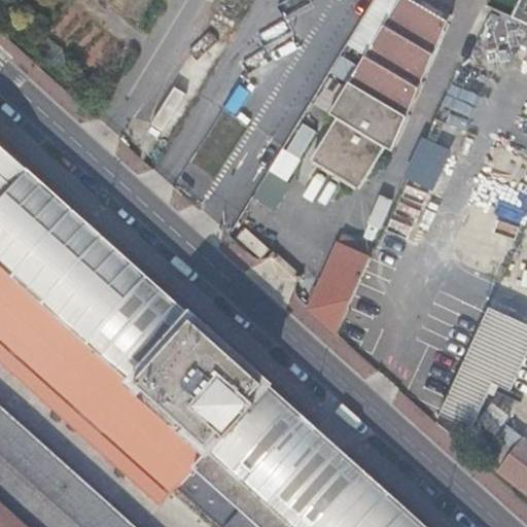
[(389,149),(449,14),(425,0),(396,0),(327,112),(332,116),(308,159),(355,188),(382,145),(389,149)]
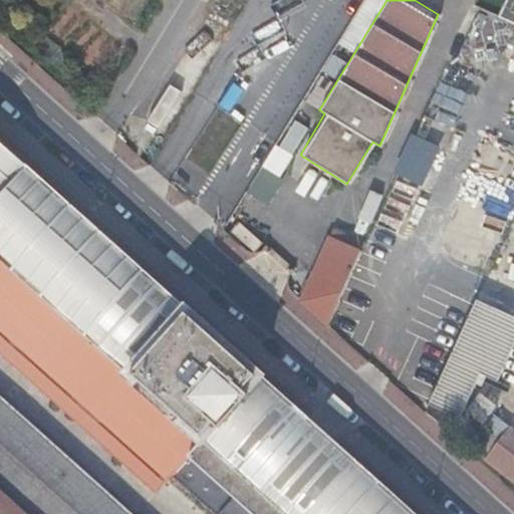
[(513,0),(474,0),(473,2),(513,21),(513,0)]
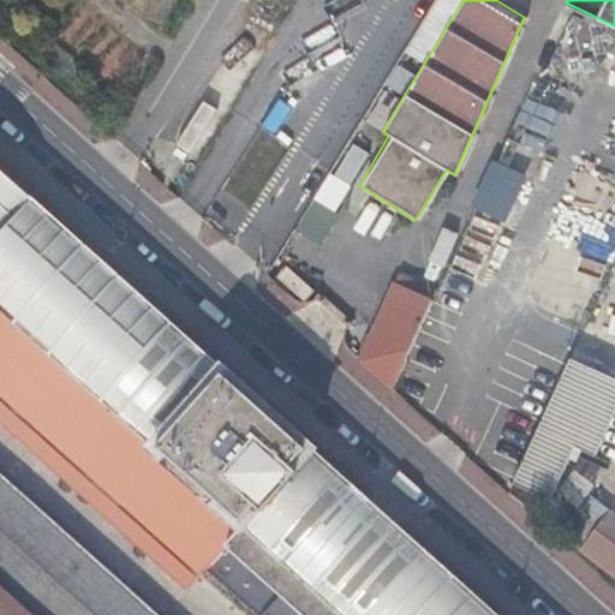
[(496,614),(311,447),(312,446),(225,366),(222,368),(0,167),(0,309),(240,525),(206,567),(257,614),(496,614)]
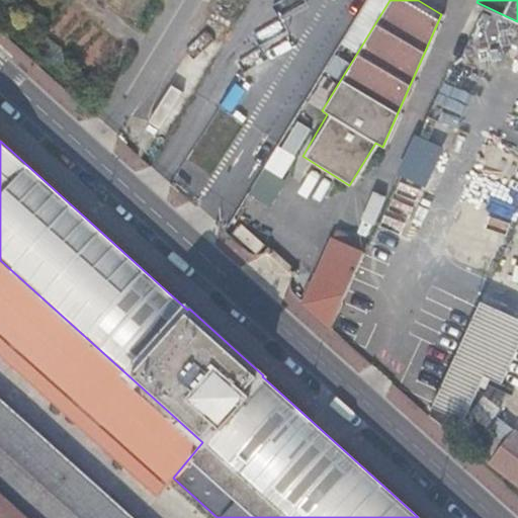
[(237,207),(222,230),(234,242),(249,216),(237,207)]
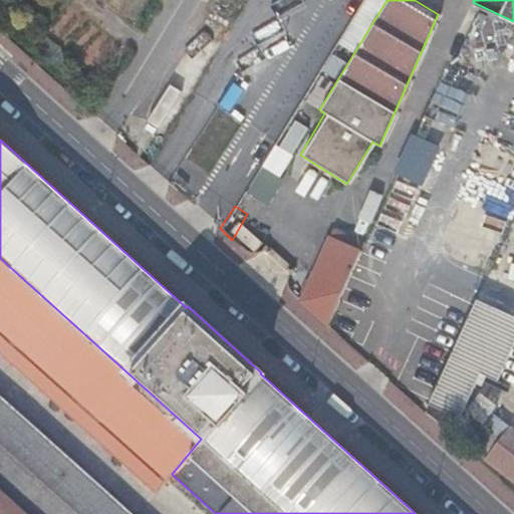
[(325,323),(362,243),(331,228),(299,300),(325,323)]
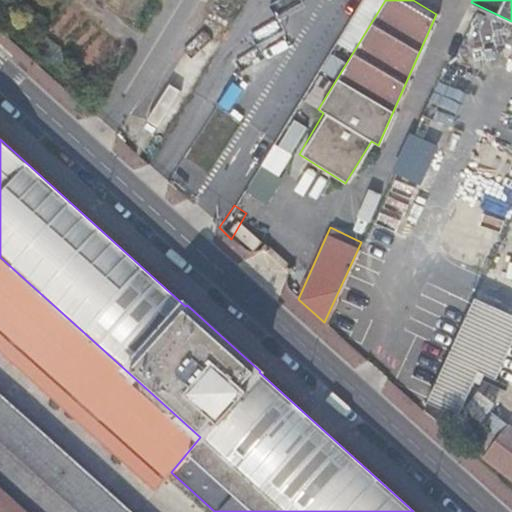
[(510,311),(474,294),(471,300),(426,399),(455,414),(478,367),(483,370),(510,311)]
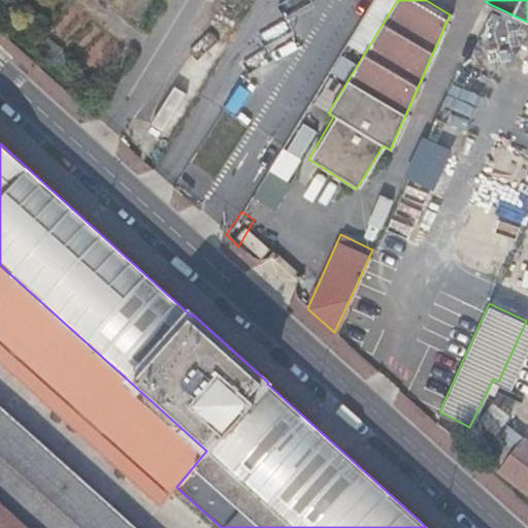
[(479,419),(482,422),(494,406),(507,417),(508,415),(492,401),(479,419)]
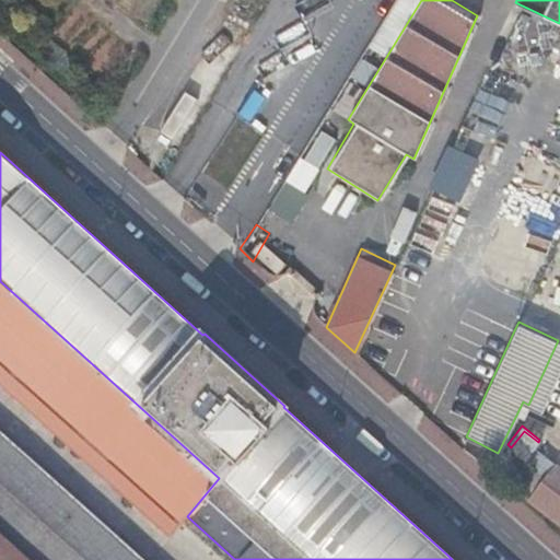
[(524,431),(511,447),(524,458),(538,442),(524,431)]
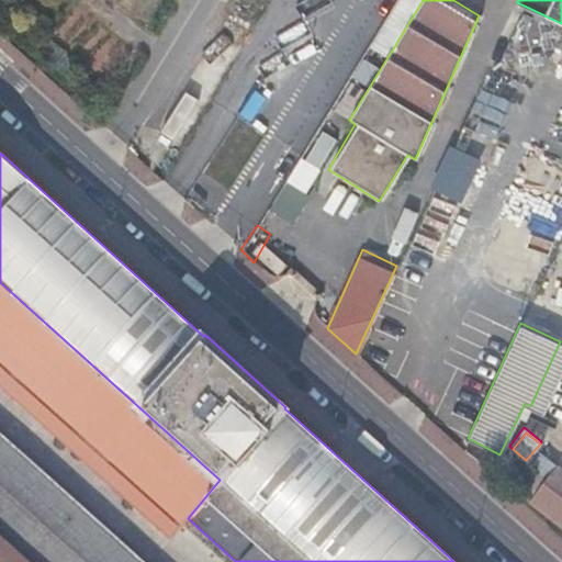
[(145,561),(0,434),(0,561),(145,561)]
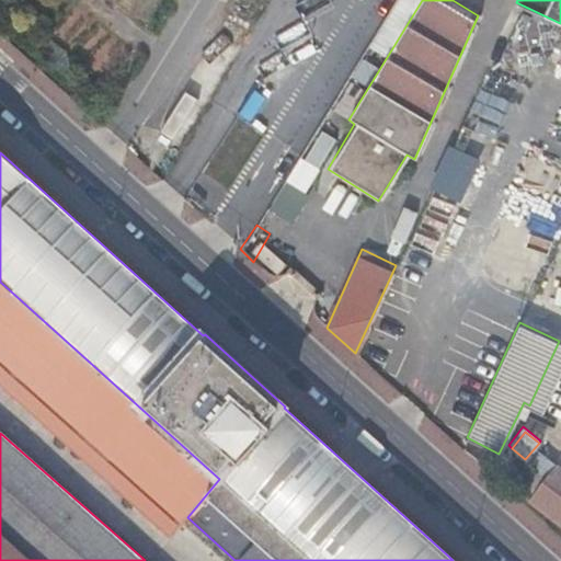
[(560,525),(560,468),(537,450),(511,487),(560,525)]
